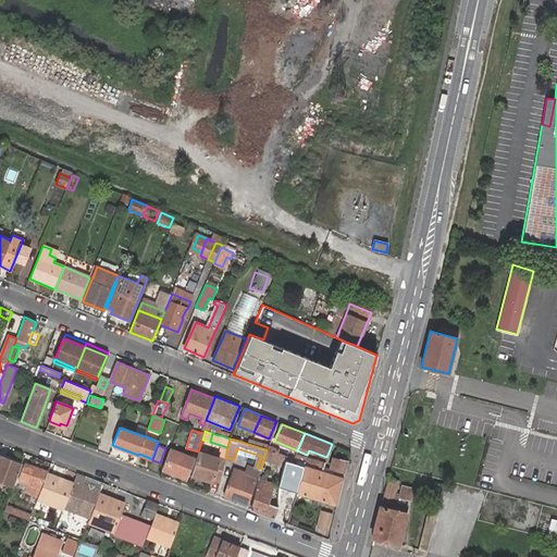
[(296,454),(269,446),(268,450),(281,454),(286,456),(294,458),(296,454)]
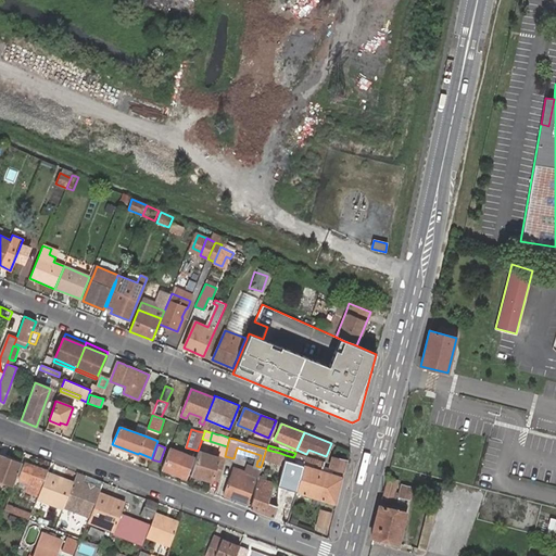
[(236,451),(260,458),(261,455),(237,447),(236,451)]
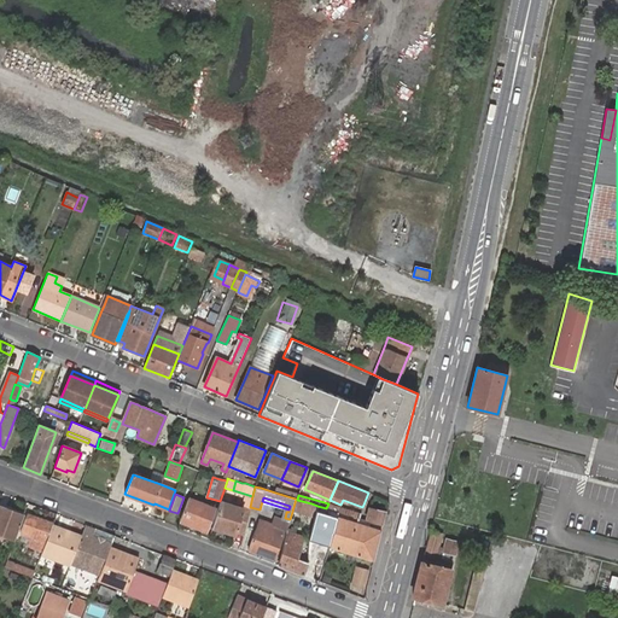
[(188,499),(180,522),(205,531),(214,508),(188,499)]
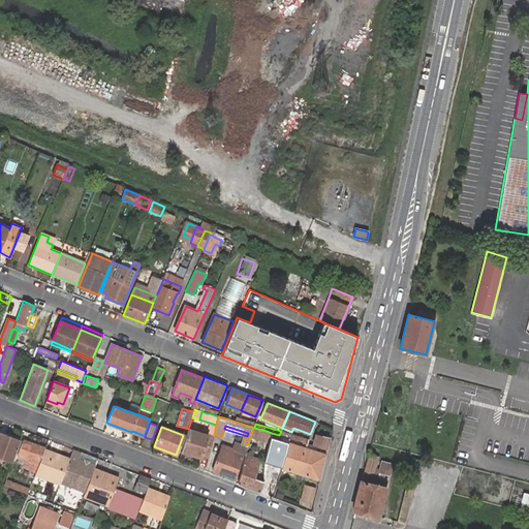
[(263,445),(263,443),(267,431),(254,428),(253,427),(249,441),(263,445)]
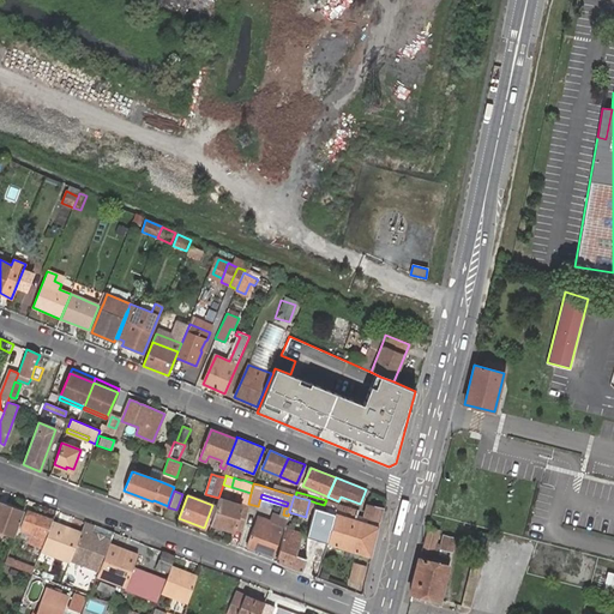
[(218,498),(211,524),(233,531),(234,528),(241,530),(247,507),(218,498)]
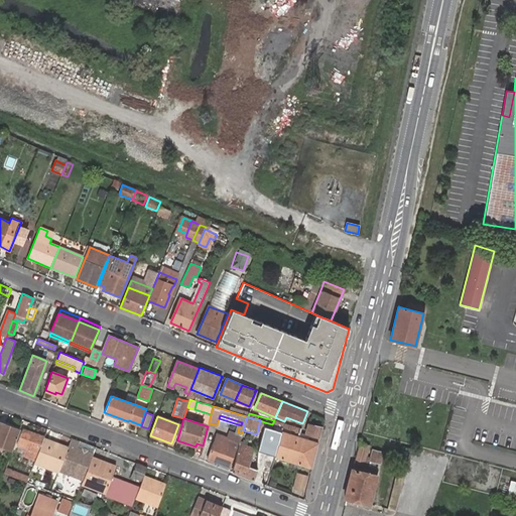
[(301,429),(274,420),(272,424),(300,432),(301,429)]
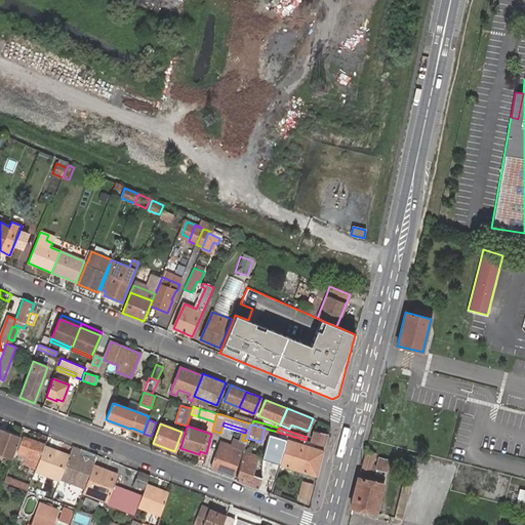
[(0,453),(12,458),(21,438),(0,430),(0,453)]
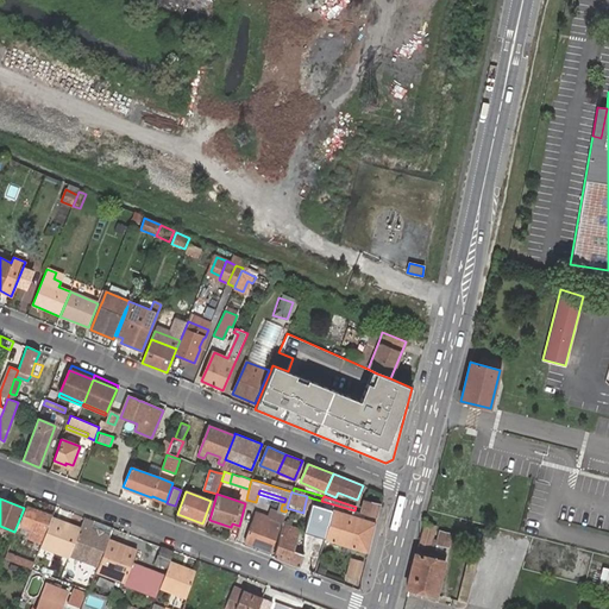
[(377,518),(381,506),(378,504),(380,502),(374,500),(374,503),(364,501),(362,513),(377,518)]
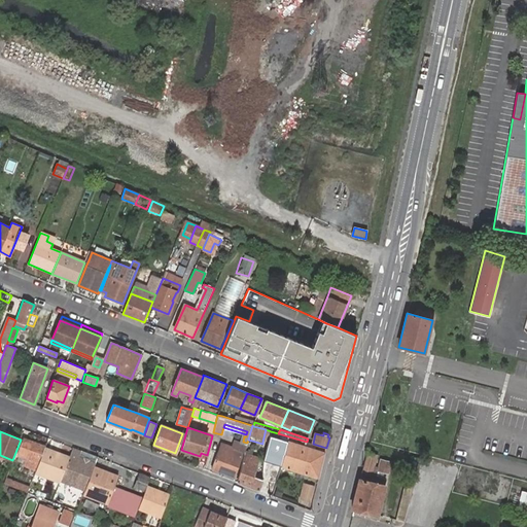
[(264,460),(282,466),(288,442),(270,435),(268,444),(264,460)]
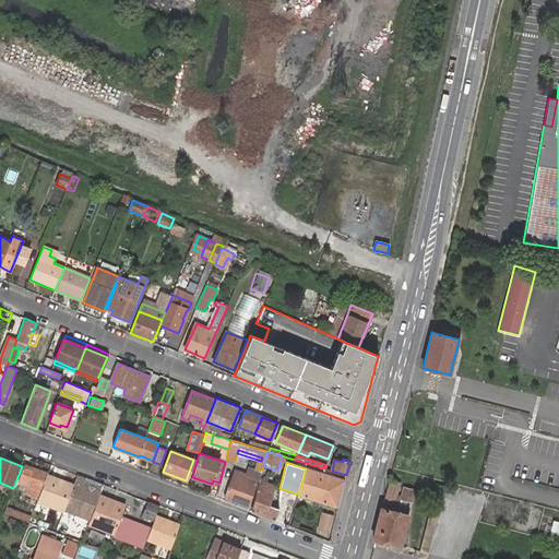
[(24,492),(38,499),(48,474),(24,465),(18,482),(27,485),(24,492)]
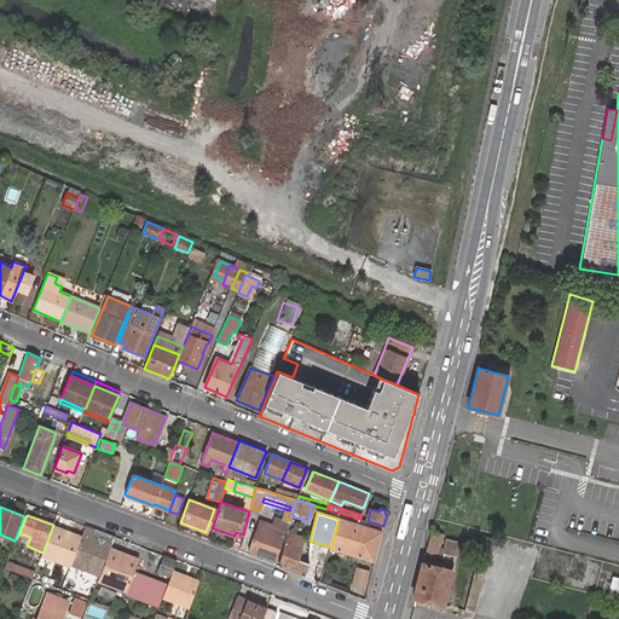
[(339,519),(331,548),(374,561),(382,532),(339,519)]
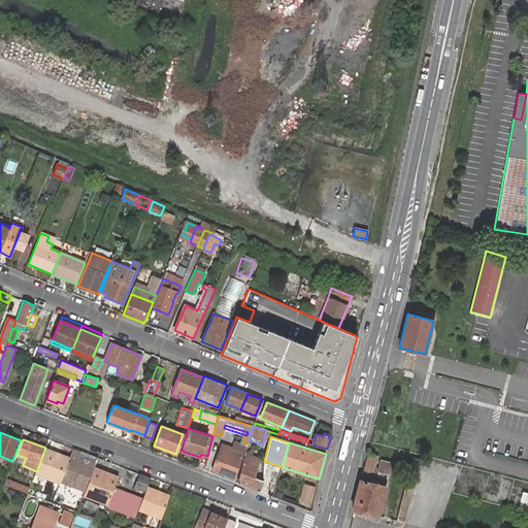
[(243,453),(222,444),(212,469),(235,477),(243,453)]
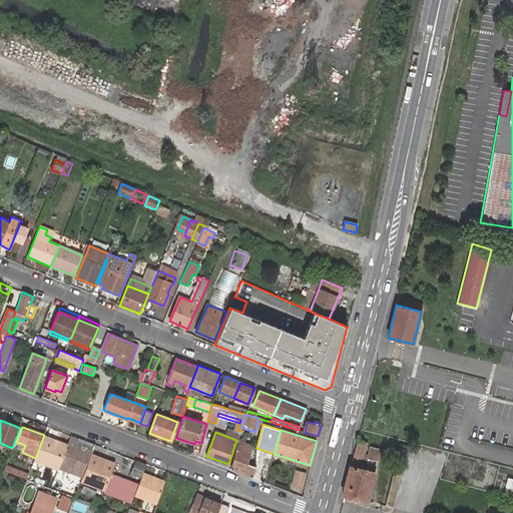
[(79,439),(71,436),(67,446),(58,469),(82,478),(91,455),(92,452),(76,446),(79,439)]
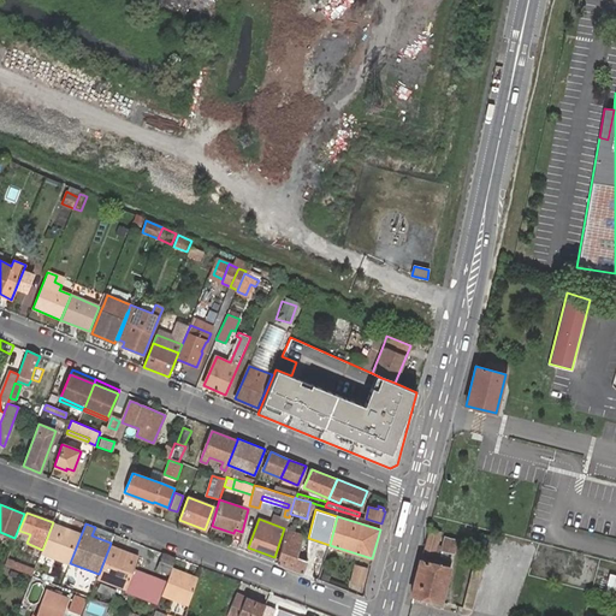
[(77,543),(81,535),(52,525),(41,552),(70,563),(77,543)]
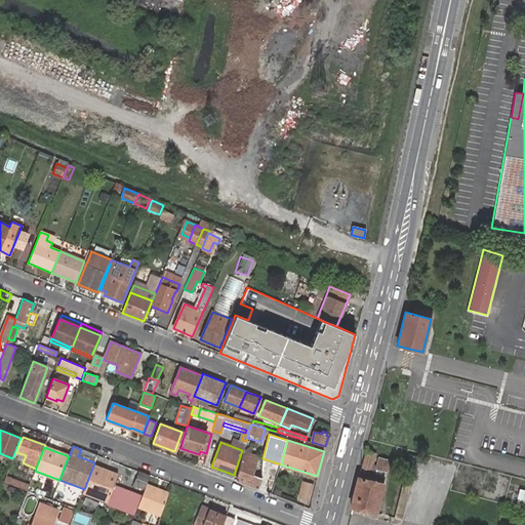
[(244,449),(236,481),(257,489),(261,478),(252,475),(257,456),(249,454),(251,449),(247,448),(247,449),(244,449)]
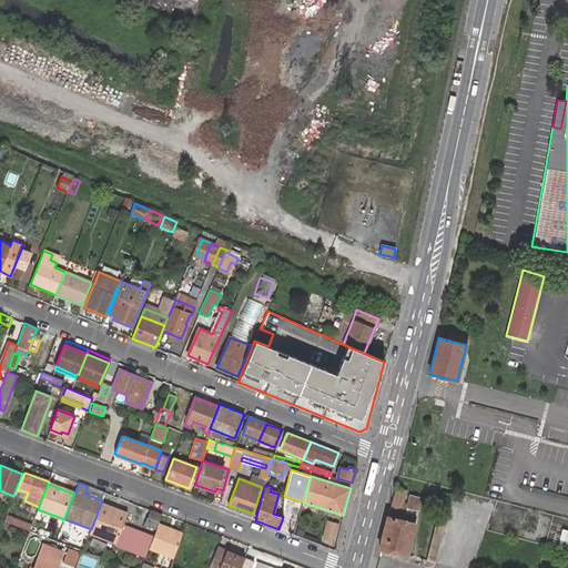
[(395,488),(379,548),(406,556),(406,555),(416,517),(401,514),(397,513),(399,506),(402,506),(406,490),(395,488)]
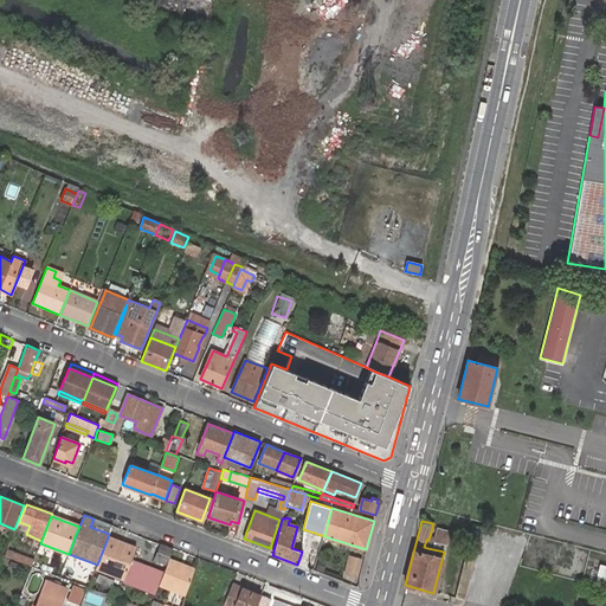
[(434,542),(446,545),(450,532),(438,528),(434,542)]
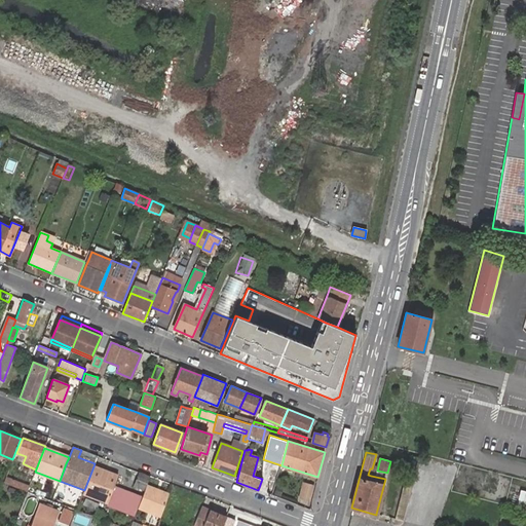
[(114,485),(118,476),(94,466),(84,490),(82,494),(108,503),(114,485)]
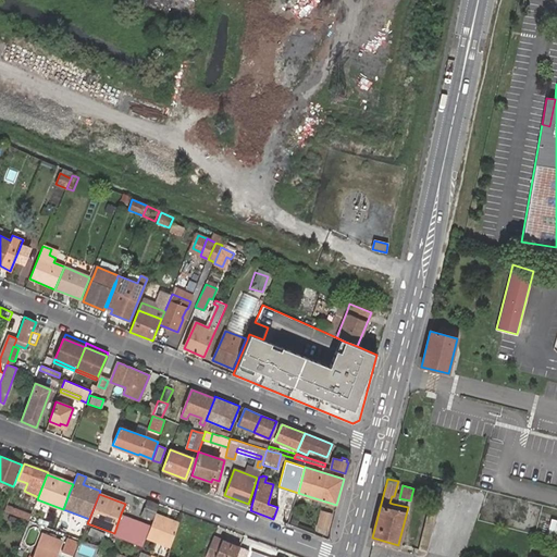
[(426,552),(441,496),(432,494),(418,549),(426,552)]
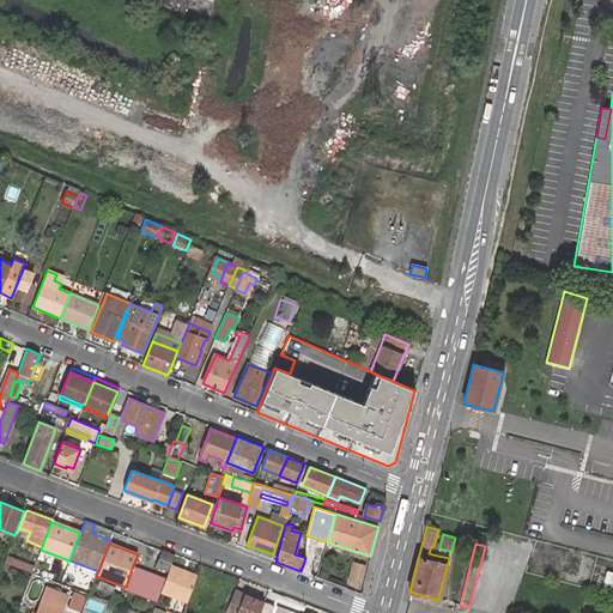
[(171,566),(175,554),(163,551),(157,566),(169,571),(171,566)]
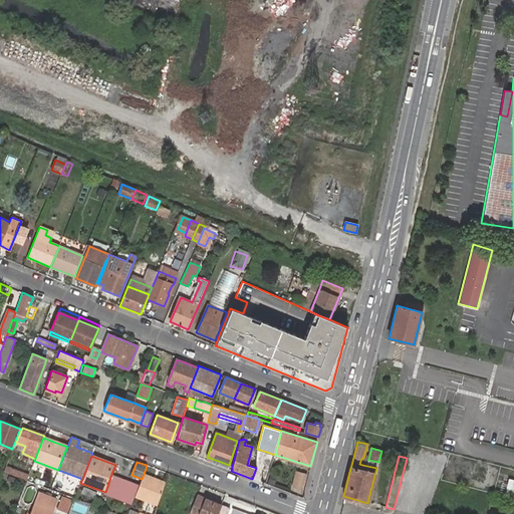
[(29,475),(17,470),(13,469),(12,470),(9,469),(10,468),(6,467),(4,472),(15,476),(27,480),(29,475)]
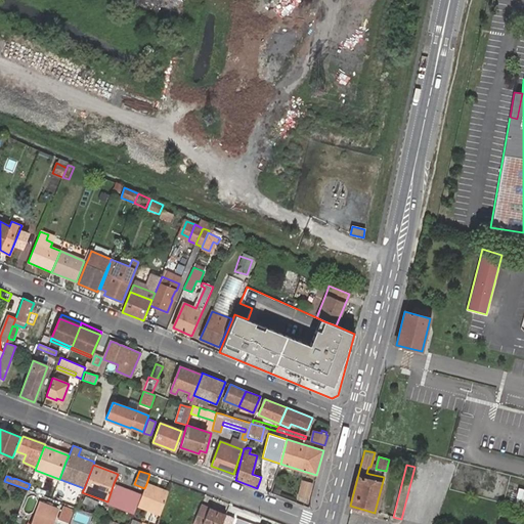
[(303,481),(299,496),(308,498),(311,483),(303,481)]
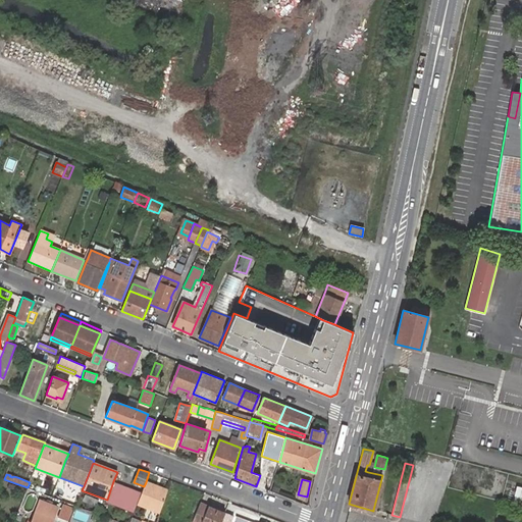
[(142,492),(113,481),(107,500),(106,502),(134,512),(138,503),(142,492)]
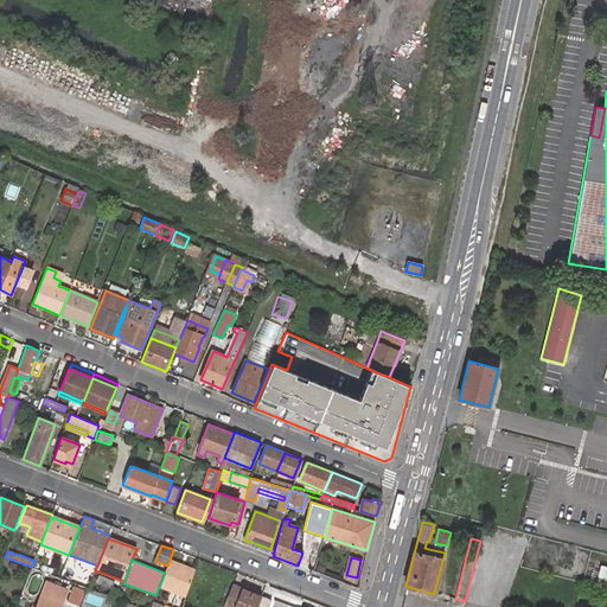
[(185,595),(195,572),(170,561),(167,566),(165,573),(160,585),(185,595)]
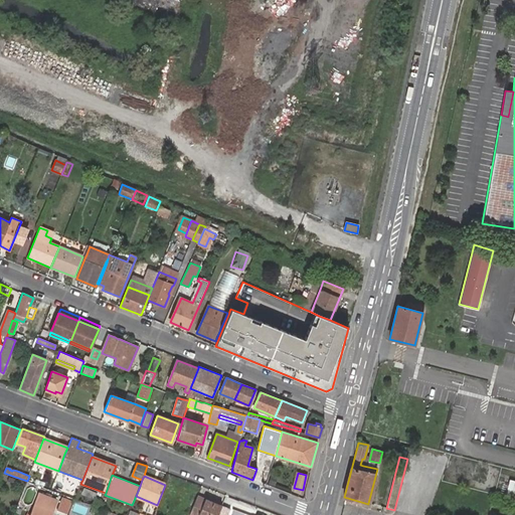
[(505,499),(510,480),(502,478),(498,497),(505,499)]
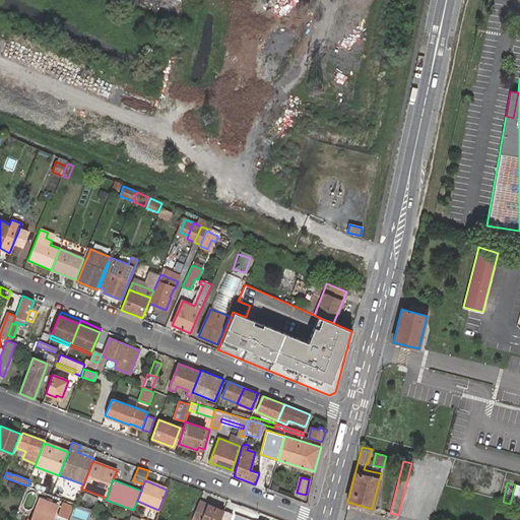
[(510,504),(519,506),(519,485),(515,484),(510,504)]
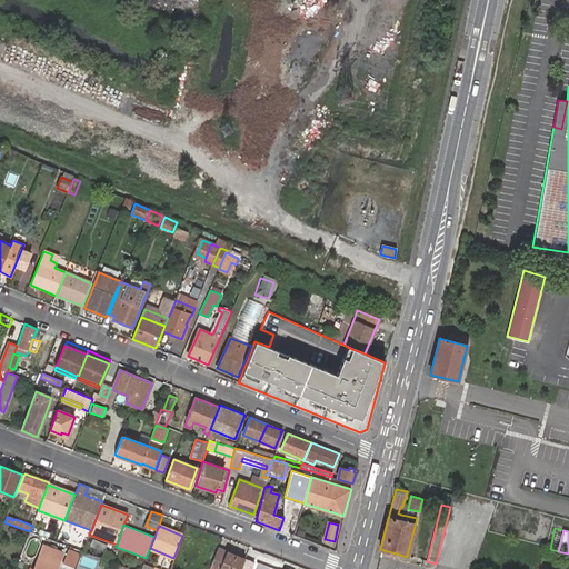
[(240,568),(245,558),(219,547),(209,568),(240,568)]
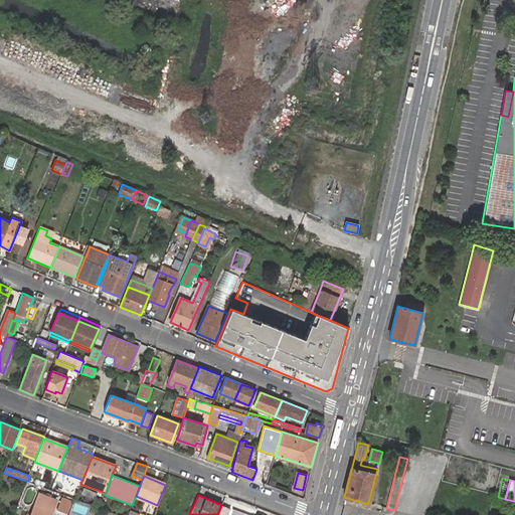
[(57,510),(67,513),(71,501),(62,498),(57,510)]
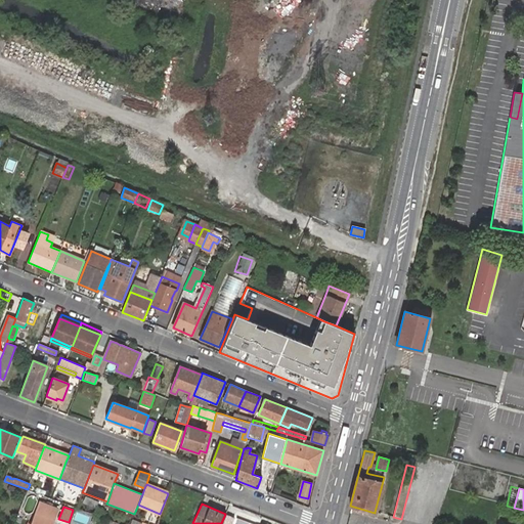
[(36,514),(31,523),(51,523),(53,521),(51,520),(53,515),(49,513),(50,511),(44,509),(44,511),(40,510),(38,515),(36,514)]
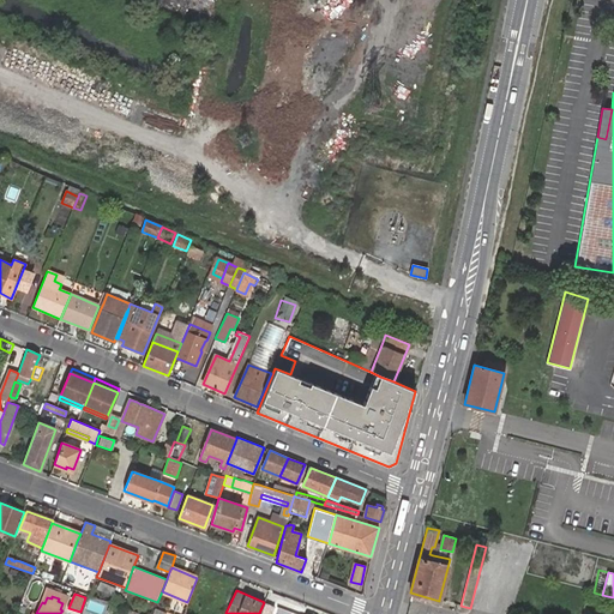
[(31,613),(36,613),(42,602),(37,601),(36,602),(31,613)]
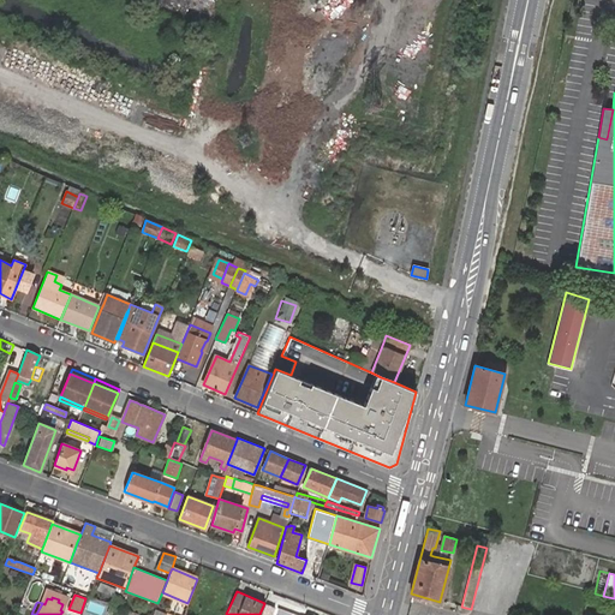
[(270,614),(274,608),(264,603),(260,614),(270,614)]
